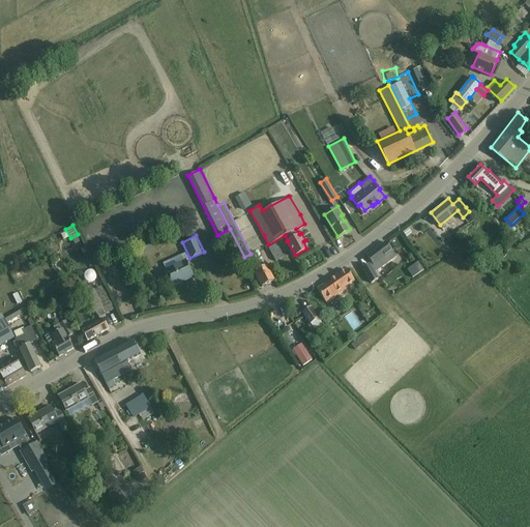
[(392,249),(386,240),(366,255),(373,262),(371,263),(370,263),(363,266),(372,282),(378,277),(375,271),(384,263),(396,255),(392,250),(392,249)]
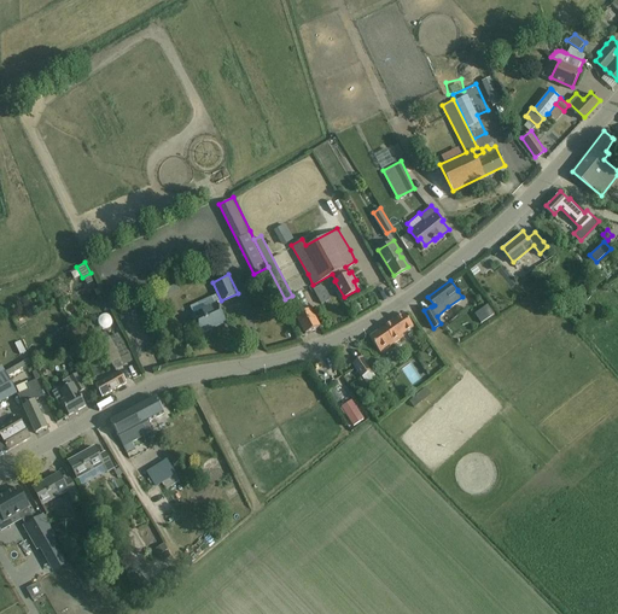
[(327,290),(322,282),(314,287),(318,294),(327,290)]
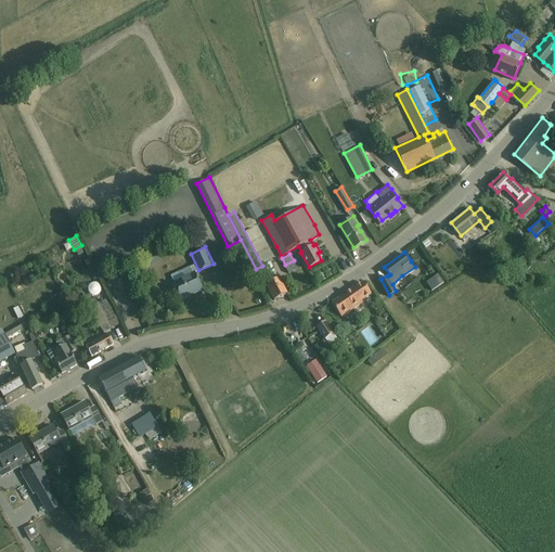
[(270,274),(276,270),(273,266),(271,261),(256,269),(259,276),(263,273),(262,271),(266,269),(269,274),(270,274)]
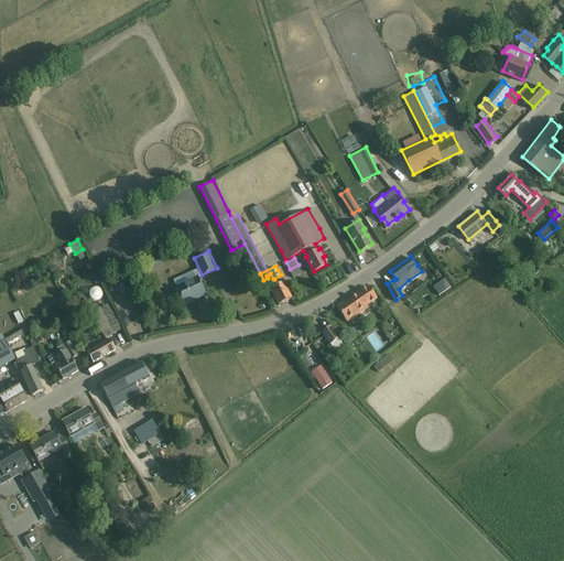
[(281,274),(274,279),(278,284),(271,288),(279,303),(292,297),(281,274)]
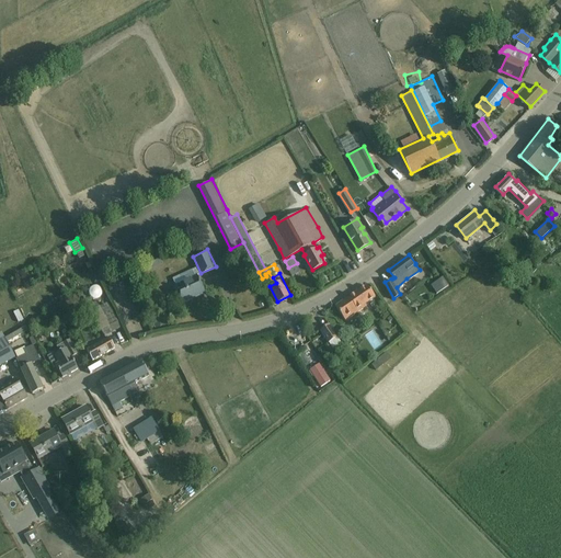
[(205,291),(201,281),(199,282),(196,275),(176,285),(180,291),(178,292),(183,302),(205,291)]
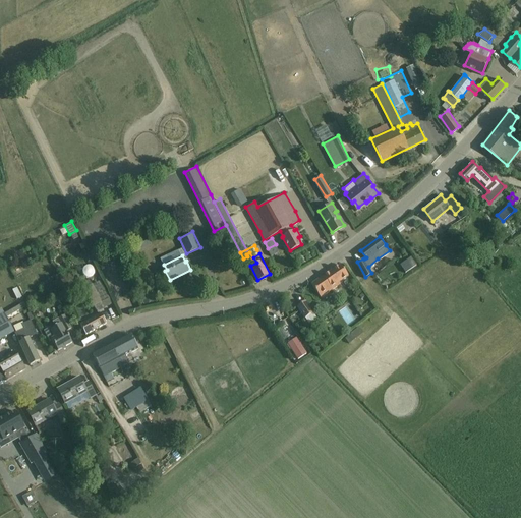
[(411,255),(401,264),(406,271),(412,267),(417,264),(415,261),(411,255)]
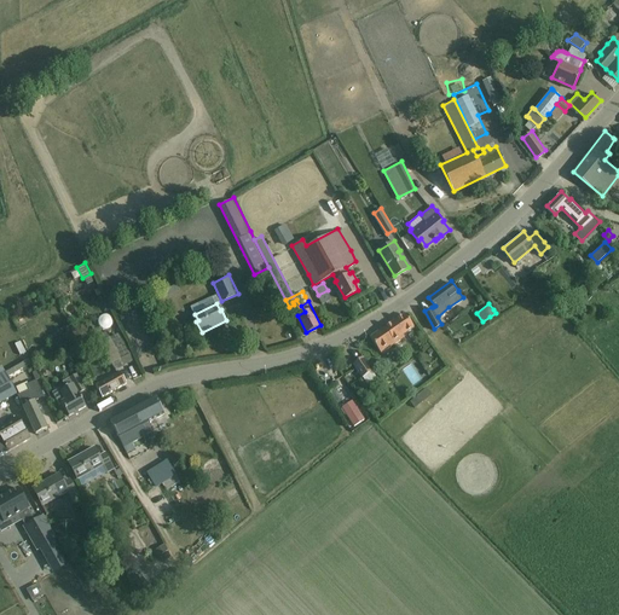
[(99,318),(99,319),(99,321),(100,323),(100,325),(103,326),(104,326),(106,326),(108,326),(110,326),(111,325),(113,323),(113,321),(114,319),(113,318),(113,315),(111,314),(110,313),(108,313),(106,312),(104,313),(103,313),(102,314),(100,315),(99,318)]
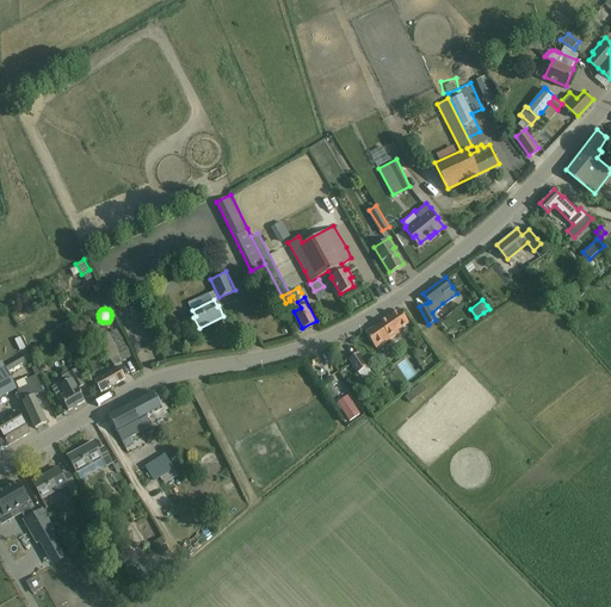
[(408,322),(400,309),(365,330),(376,346),(399,332),(397,329),(408,322)]
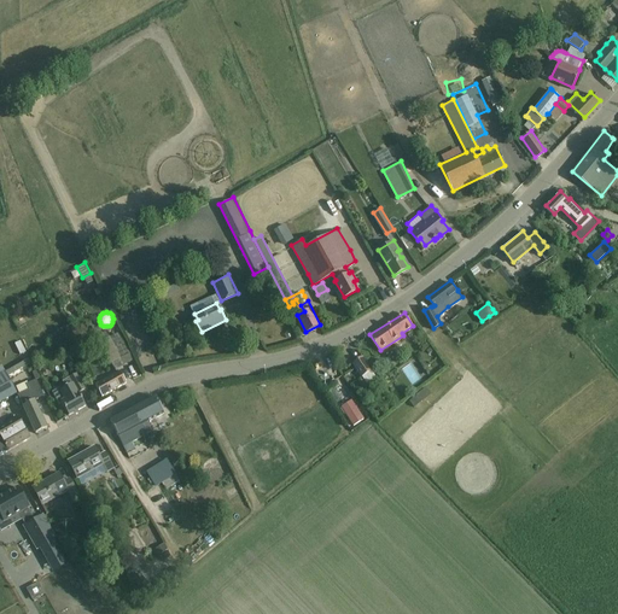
[(76,328),(76,331),(76,332),(77,334),(79,335),(80,337),(81,338),(83,338),(86,338),(87,337),(88,335),(89,334),(91,332),(91,331),(91,328),(89,327),(88,325),(87,325),(86,323),(83,323),(81,323),(80,325),(79,325),(77,327),(76,328)]
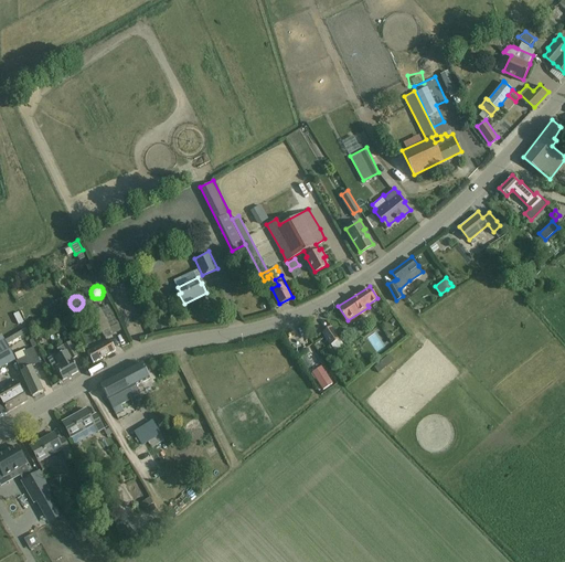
[(109,327),(99,307),(91,311),(100,331),(109,327)]
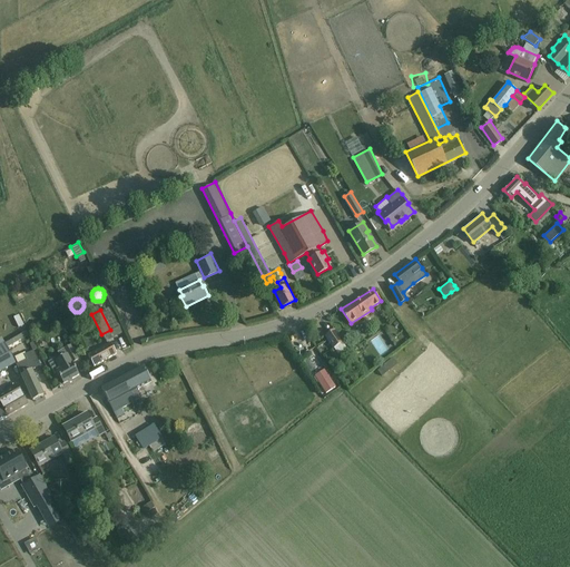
[(325,333),(333,346),(343,340),(334,328),(325,333)]
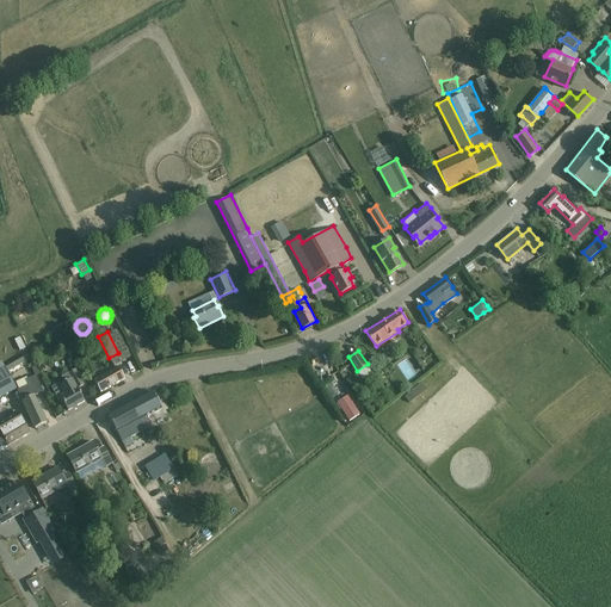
[(26,354),(5,366),(7,370),(29,358),(26,354)]
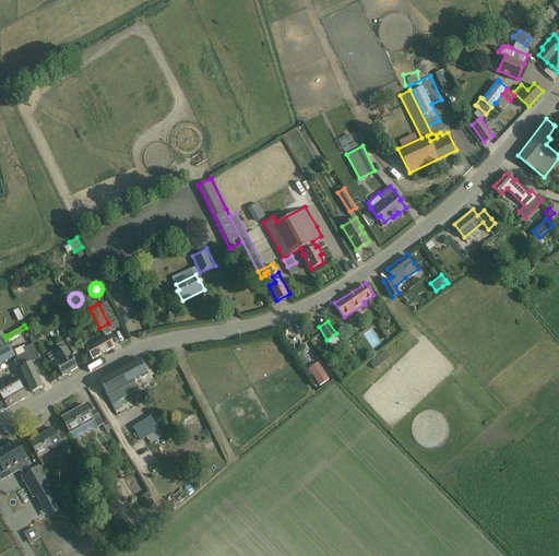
[(115,345),(109,335),(108,334),(86,346),(93,357),(115,345)]
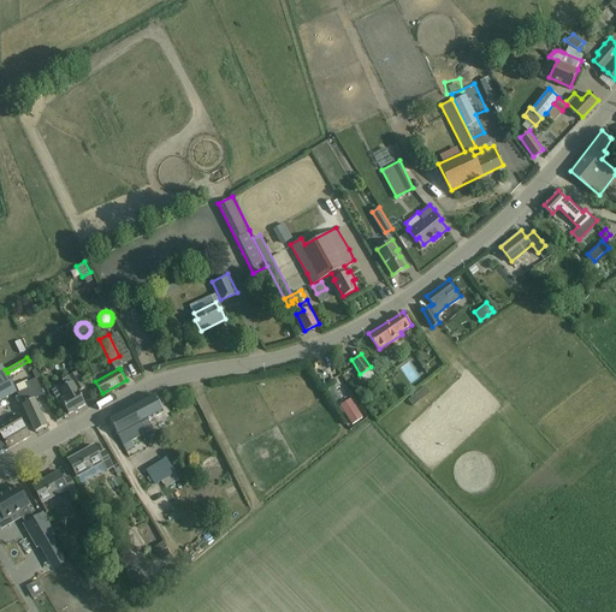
[(5,369),(0,372),(0,398),(17,390),(7,373),(5,369)]
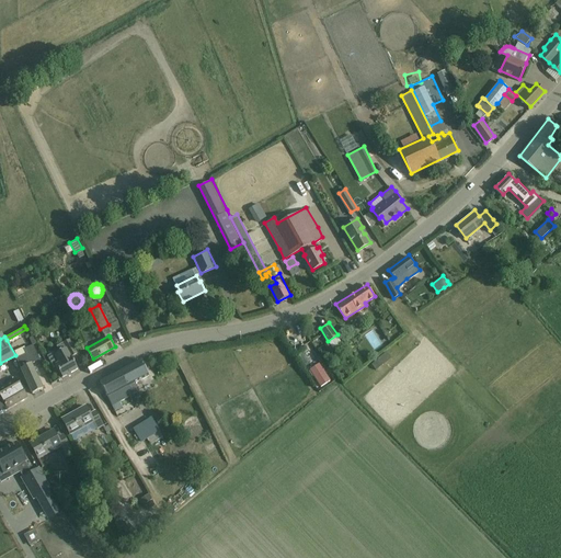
[(52,352),(48,355),(54,365),(56,364),(63,376),(78,367),(71,355),(78,352),(72,342),(70,338),(57,344),(60,350),(53,354),(52,352)]
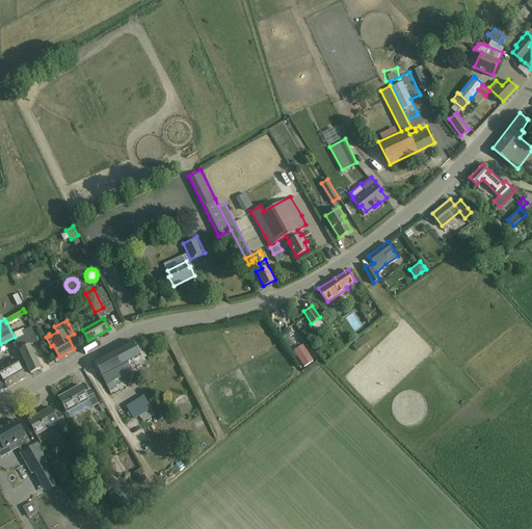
[(37,340),(31,325),(23,329),(25,334),(16,338),(27,362),(31,371),(41,367),(29,343),(37,340)]
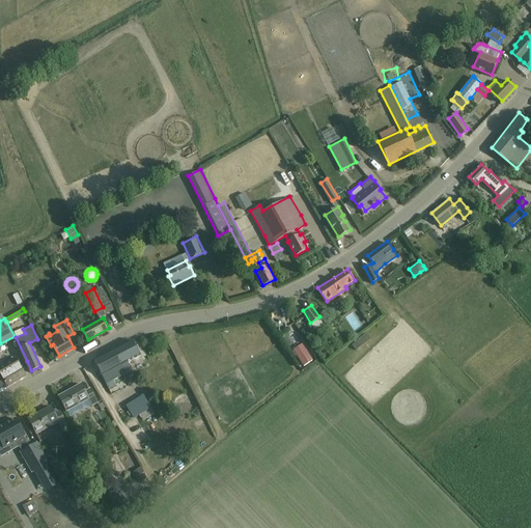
[(311,358),(324,352),(315,335),(303,341),(311,358)]
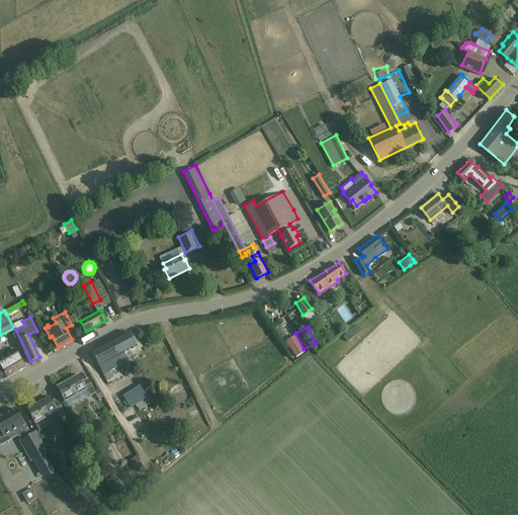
[(138,345),(131,331),(92,351),(103,372),(120,363),(128,359),(124,352),(138,345)]
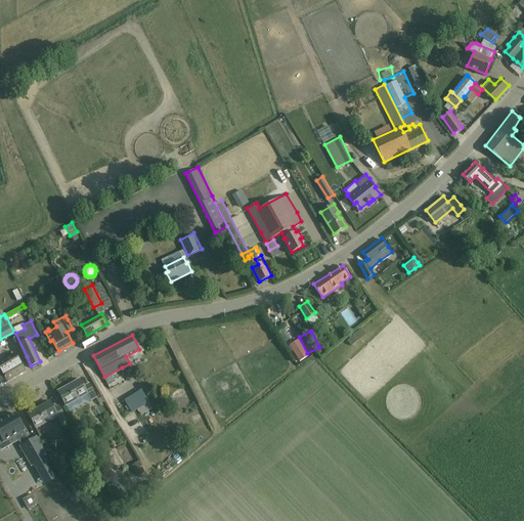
[(26,370),(20,361),(15,352),(0,360),(0,368),(7,381),(26,370)]
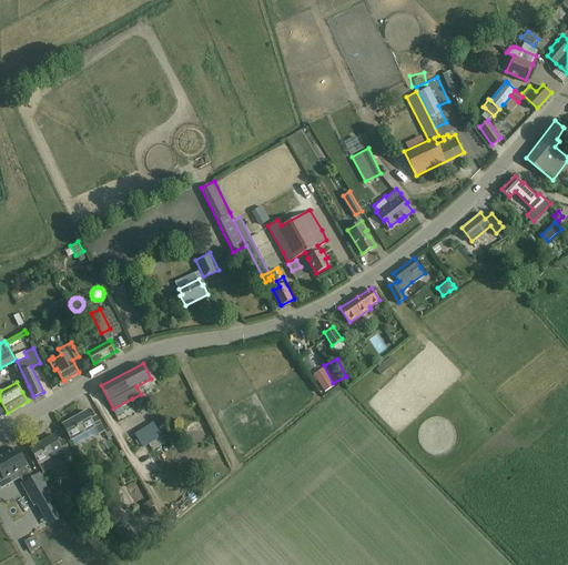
[(104,429),(102,424),(97,414),(91,417),(87,410),(63,422),(72,439),(94,425),(99,432),(104,429)]
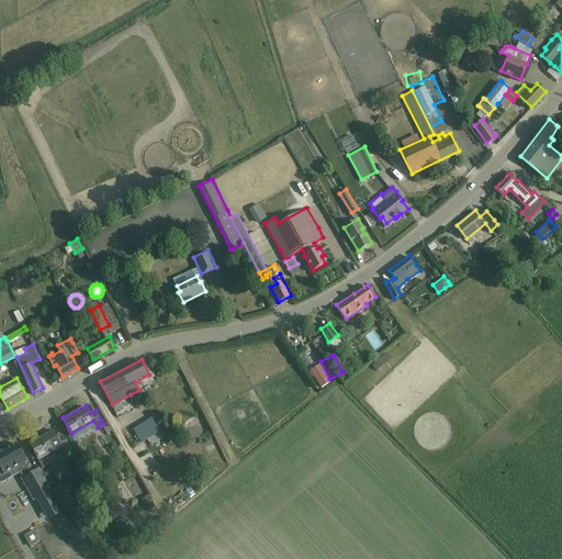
[(153,417),(134,429),(142,442),(148,437),(152,443),(164,436),(153,417)]
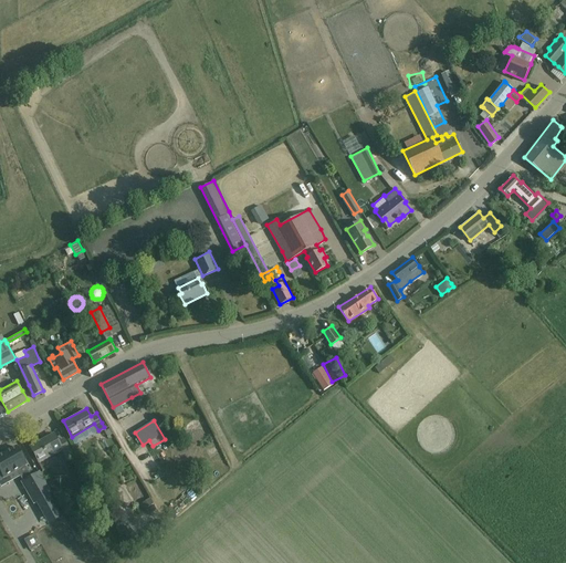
[(72,451),(70,447),(64,437),(59,440),(54,433),(31,445),(39,461),(62,448),(66,455),(72,451)]
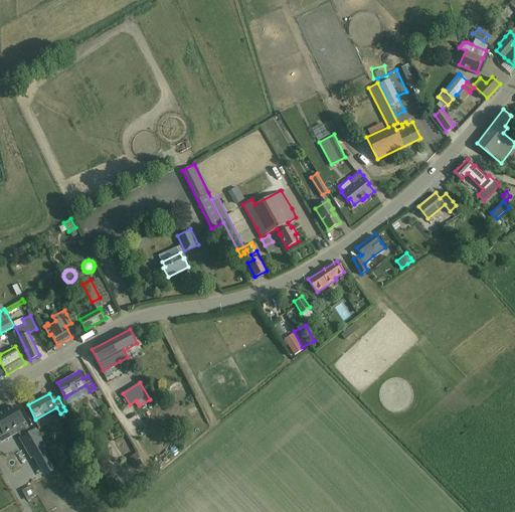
[(24,420),(15,404),(0,412),(0,427),(4,433),(24,420)]
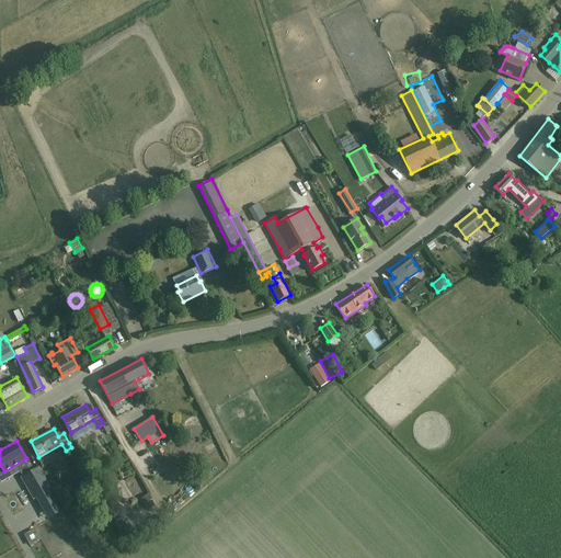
[(22,476),(34,497),(52,487),(39,466),(22,476)]
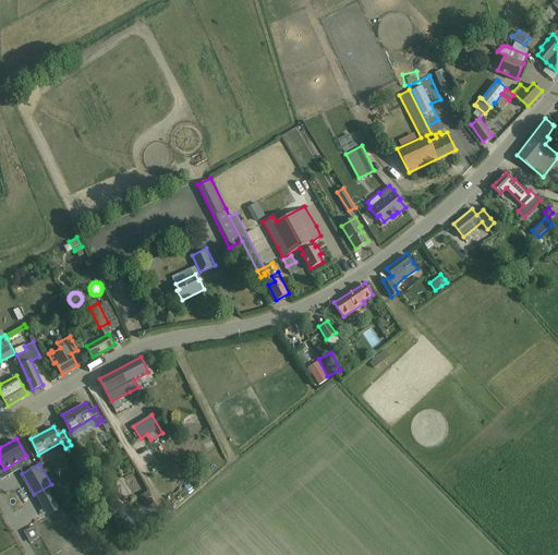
[(126,517),(120,520),(125,529),(131,526),(126,517)]
